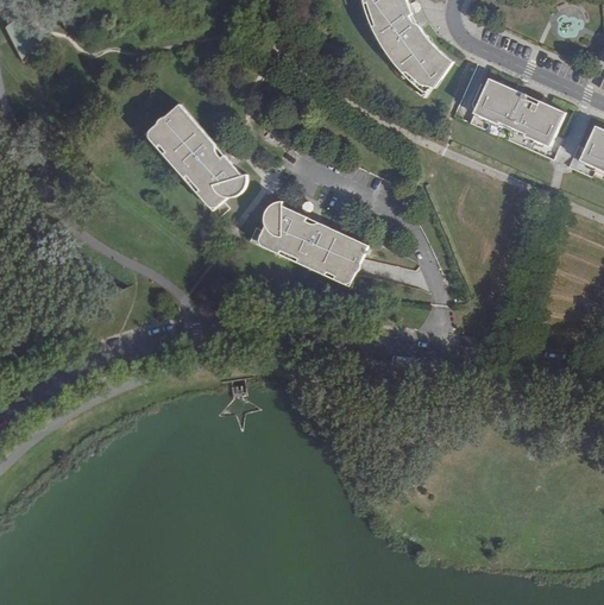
[(362,0),(363,4),(366,13),(367,19),(370,26),(373,35),(377,42),(381,48),(385,55),(390,62),(395,67),(398,73),(403,76),(409,82),(414,87),(423,95),(429,99),(451,68),(446,63),(439,58),(433,52),(428,48),(422,41),(417,33),(414,27),(409,20),(407,17),(404,11),(403,6),(401,0),(362,0)]
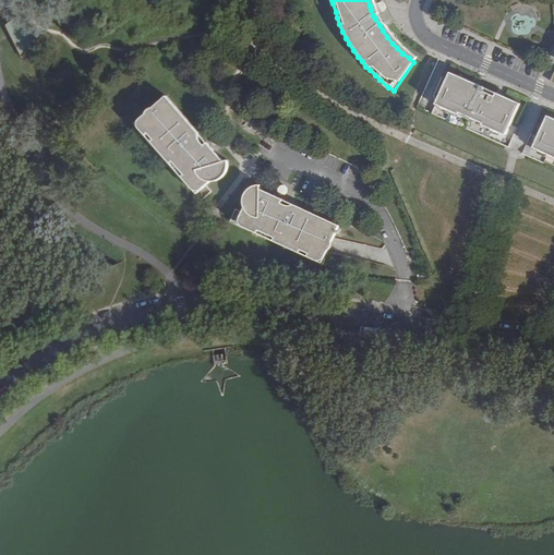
[(501,139),(515,106),(491,96),(490,99),(479,94),(479,92),(478,89),(476,88),(445,75),(431,107),(454,117),(455,115),(478,125),(477,128),(501,139)]
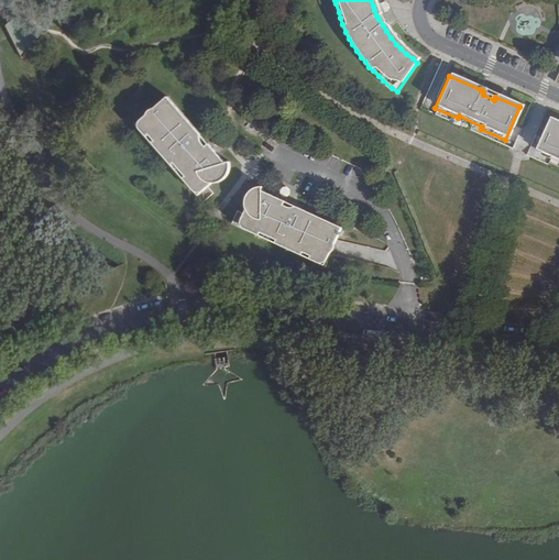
[(195,190),(199,191),(220,175),(223,179),(226,178),(227,176),(228,175),(229,173),(230,171),(230,168),(230,166),(230,164),(227,164),(166,95),(136,120),(138,124),(195,190)]
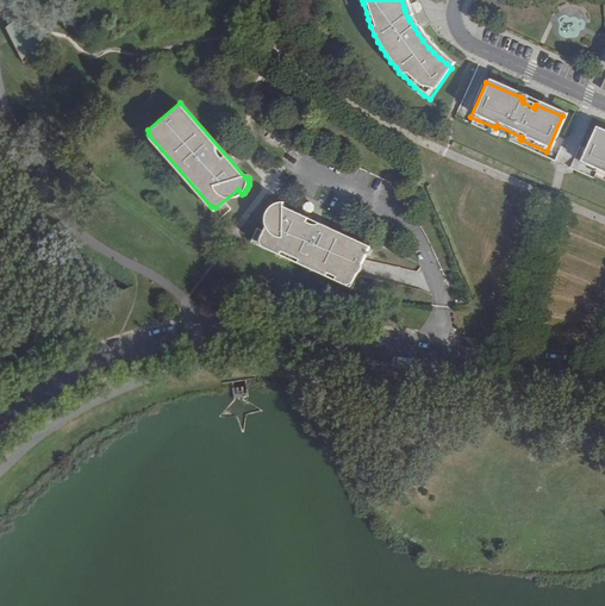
[(604,135),(593,130),(578,164),(603,175),(604,173),(604,135)]
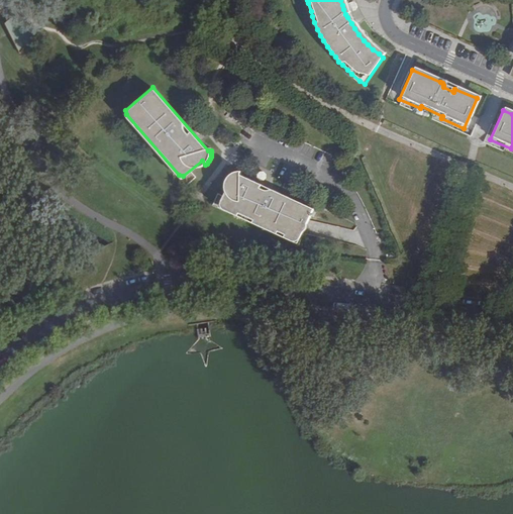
[(230,184),(219,206),(220,208),(295,243),(298,242),(303,231),(313,211),(237,176),(236,171),(234,171),(233,171),(231,172),(230,173),(229,174),(227,176),(226,177),(225,179),(224,181),(230,184)]
